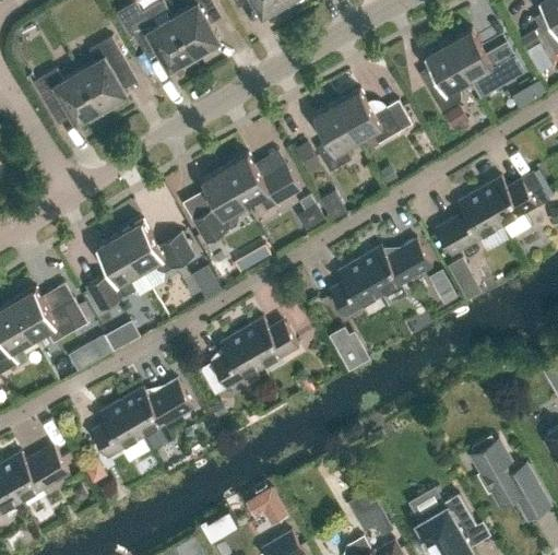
[(182,0),(188,9),(173,19),(197,61),(212,52),(210,48),(220,43),(208,21),(218,14),(210,0),(182,0)]
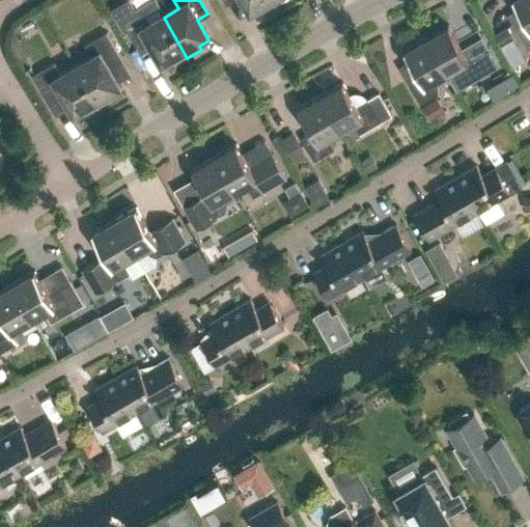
[(275,7),(271,0),(220,0),(223,4),(230,0),(239,0),(249,17),(258,11),(261,16),(275,7)]
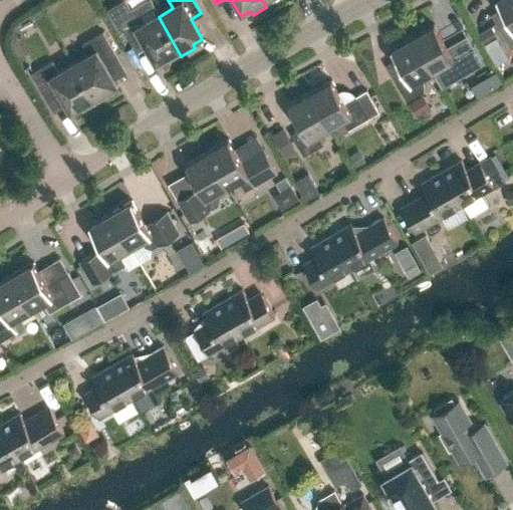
[(512,0),(497,0),(495,2),(508,24),(497,31),(510,53),(512,50),(512,0)]
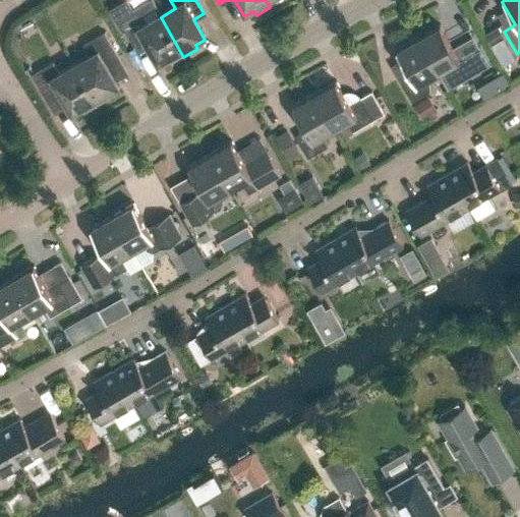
[(167,61),(169,65),(183,57),(161,17),(159,18),(151,4),(132,14),(126,3),(108,13),(118,31),(121,29),(135,53),(146,47),(158,66),(167,61)]
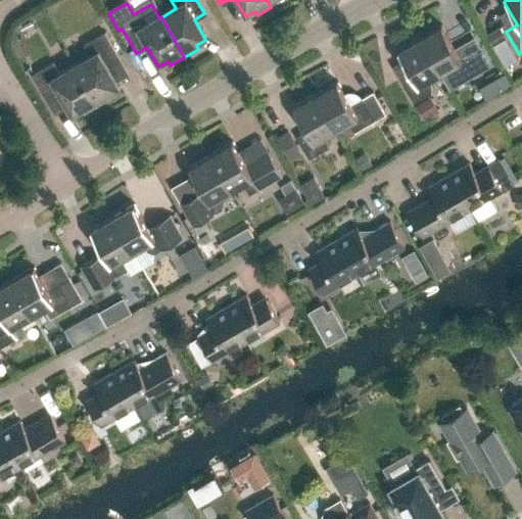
[(490,68),(474,41),(469,33),(449,44),(440,29),(419,41),(439,77),(448,93),(490,68)]
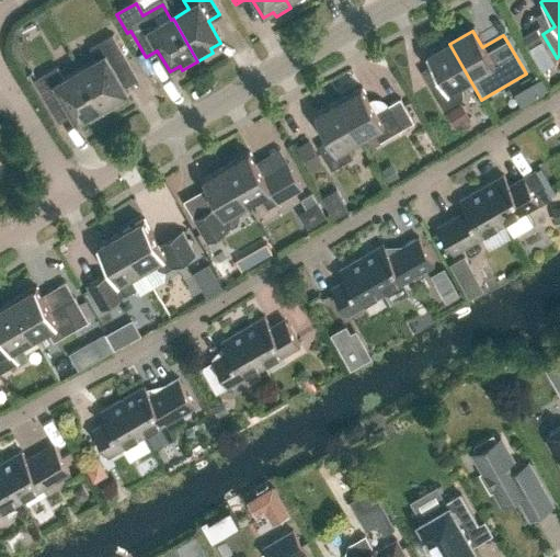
[(527,54),(543,45),(536,33),(521,42),(527,54)]
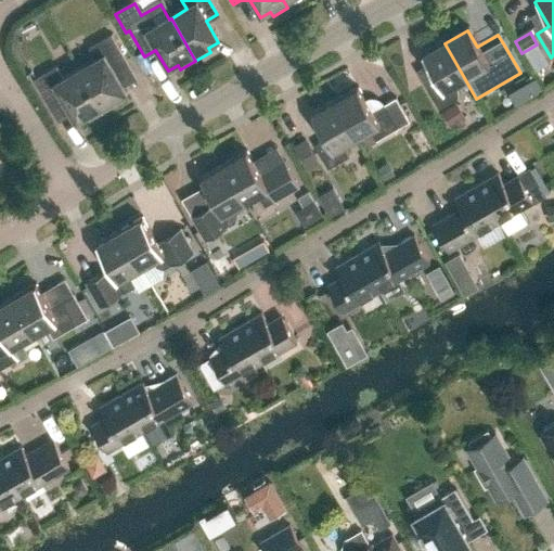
[(94,62),(79,72),(103,114),(118,105),(116,101),(126,95),(114,74),(127,66),(111,38),(88,51),(94,62)]
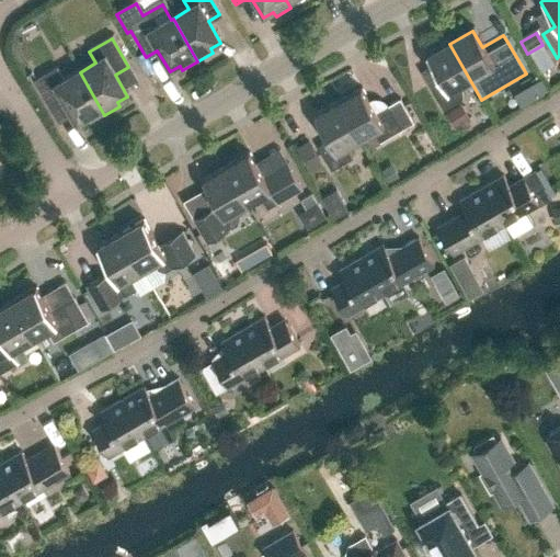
[(458,90),(471,82),(449,44),(425,57),(441,82),(429,89),(443,113),(465,101),(458,90)]
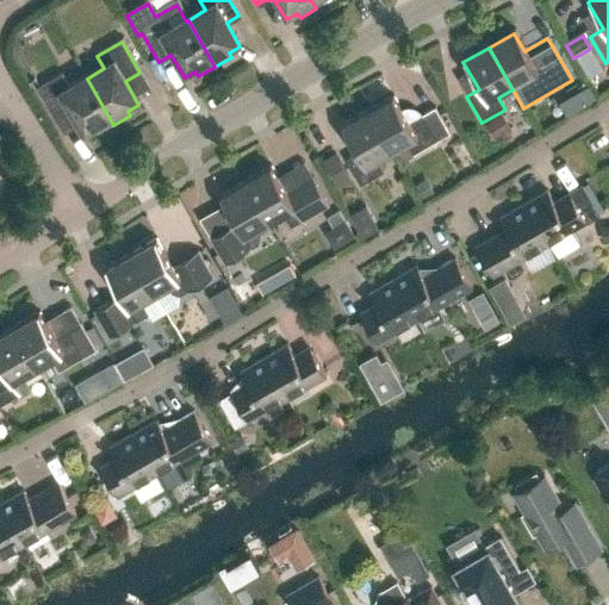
[(113,125),(87,79),(69,89),(62,76),(37,91),(55,122),(69,113),(84,137),(94,130),(97,135),(113,125)]
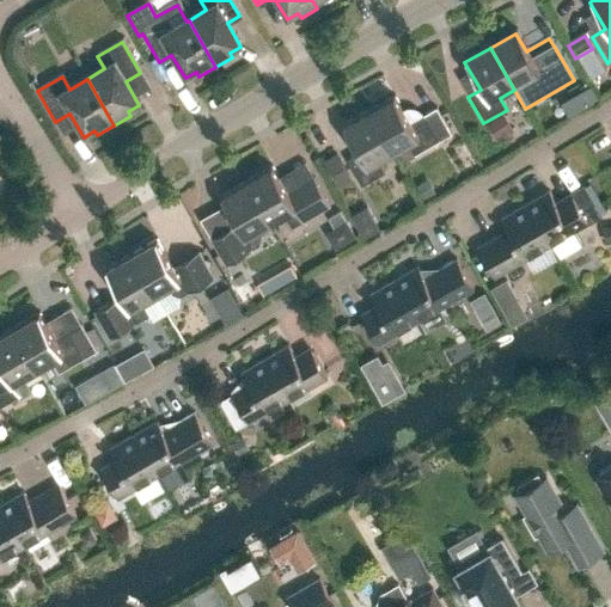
[(593,87),(566,103),(573,115),(600,100),(593,87)]
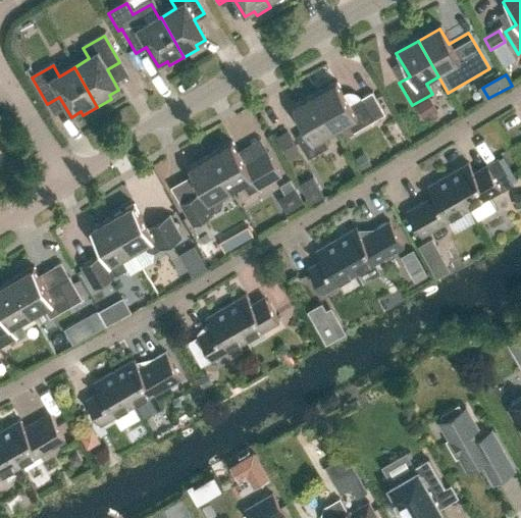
[(372,95),(360,102),(349,108),(335,85),(314,97),(334,133),(336,136),(337,138),(341,140),(343,140),(345,140),(348,139),(384,117),(372,95)]
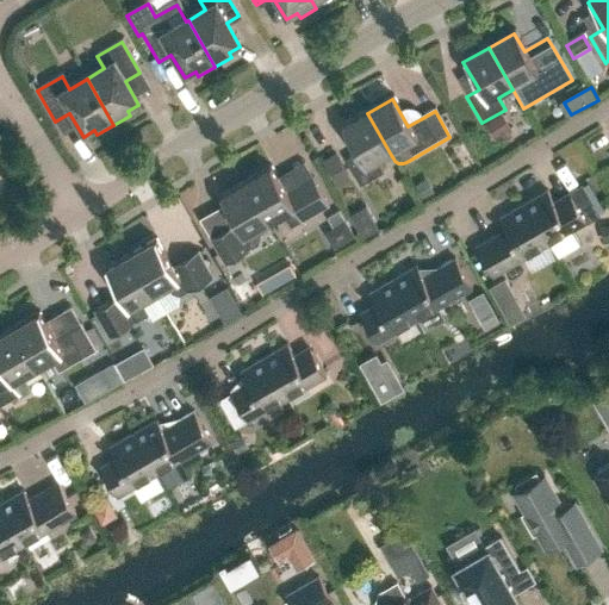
[(377,163),(391,155),(367,113),(341,129),(358,156),(345,163),(360,189),(384,175),(377,163)]
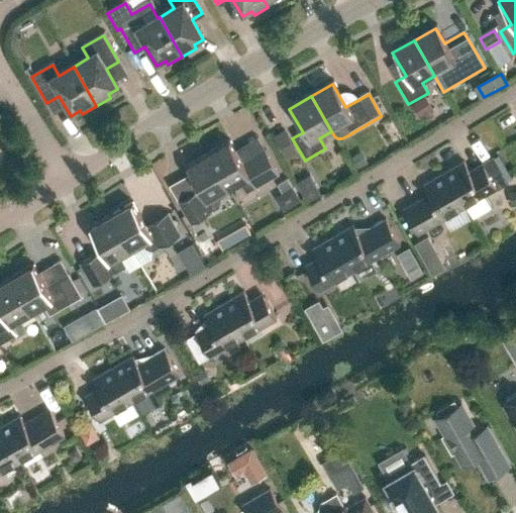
[(428,99),(415,107),(423,120),(436,112),(428,99)]
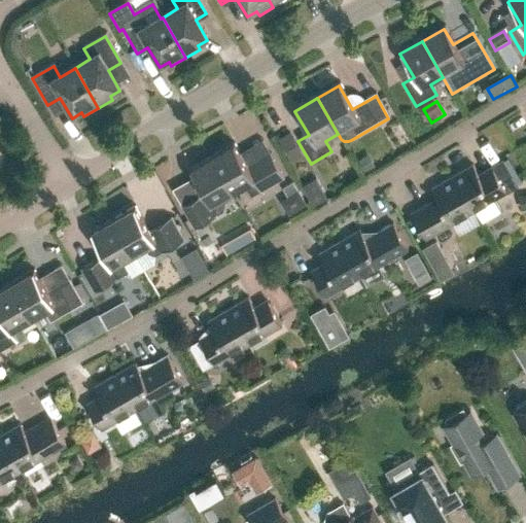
[(290,135),(281,141),(295,164),(306,158),(290,135)]
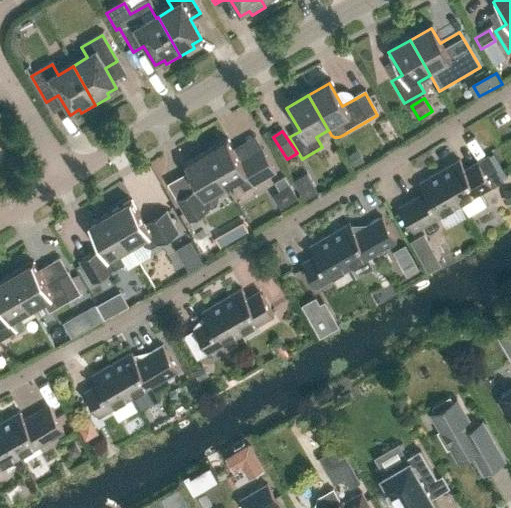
[(240,165),(227,142),(205,154),(226,189),(236,183),(242,193),(274,175),(261,153),(240,165)]
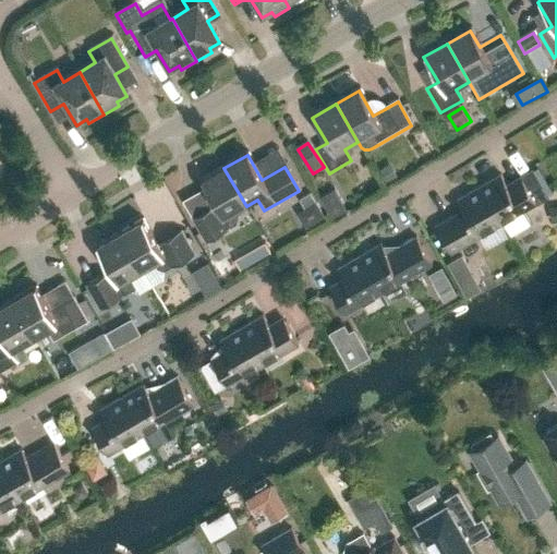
[(386,185),(397,180),(389,167),(378,173),(386,185)]
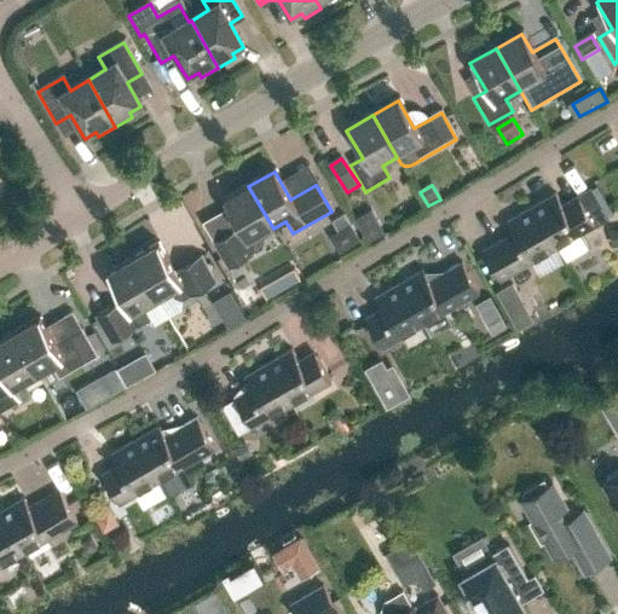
[(260,237),(273,229),(248,186),(223,202),(238,230),(213,244),(227,271),(261,252),(264,243),(260,237)]
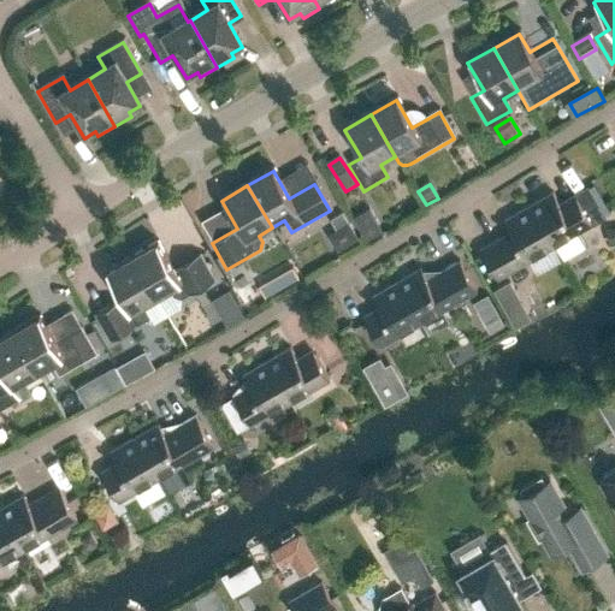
[(528,209),(551,250),(591,229),(577,203),(561,212),(553,196),(528,209)]
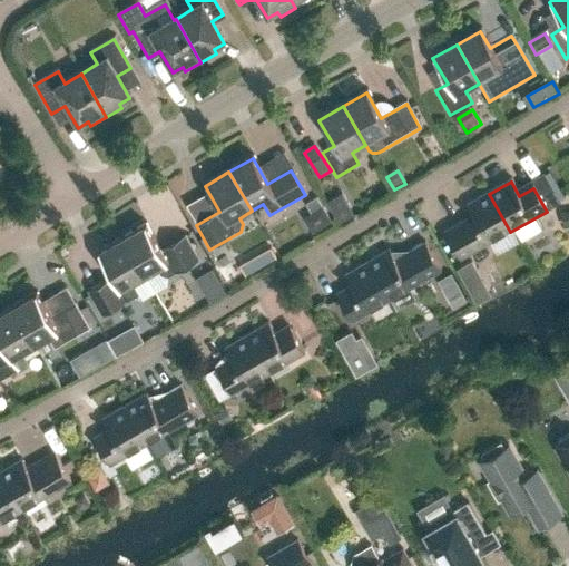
[(460,262),(510,232),(489,194),(467,207),(476,222),(447,238),(460,262)]
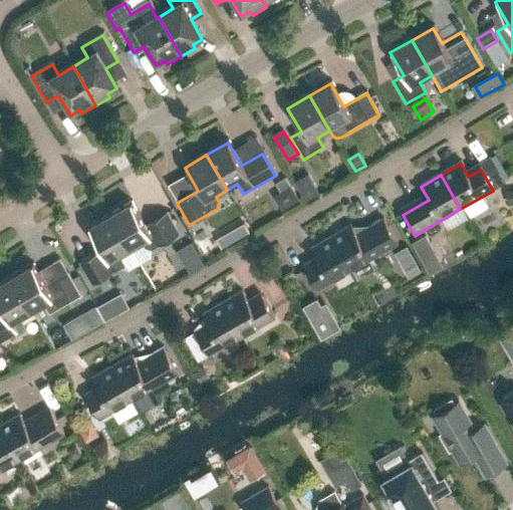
[(280,213),(298,203),(290,189),(272,199),(280,213)]
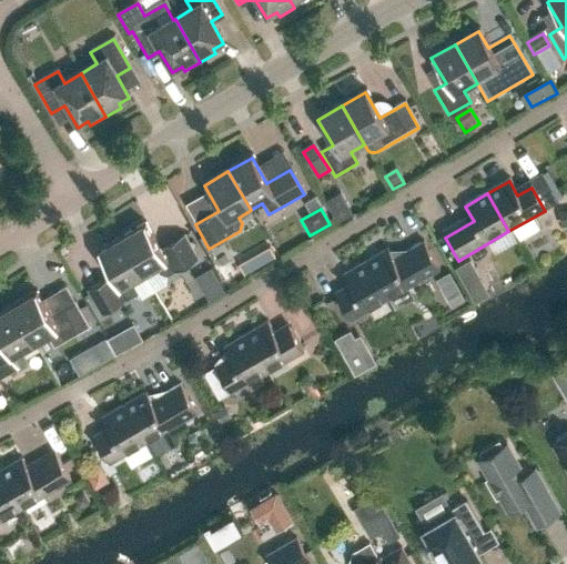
[(560,230),(566,228),(566,213),(557,214),(560,230)]
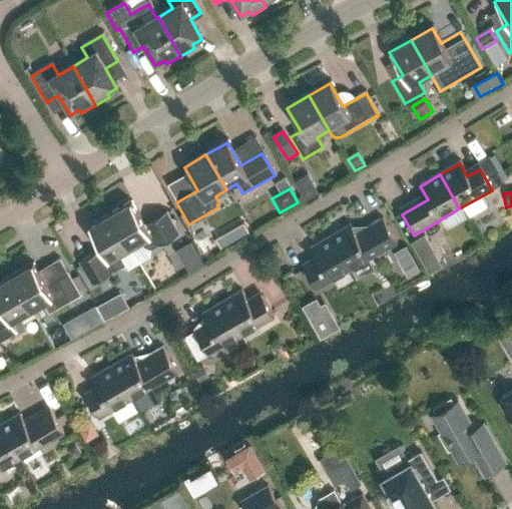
[(144,226),(131,203),(109,215),(129,250),(139,244),(143,251),(149,252),(178,235),(165,213),(144,226)]
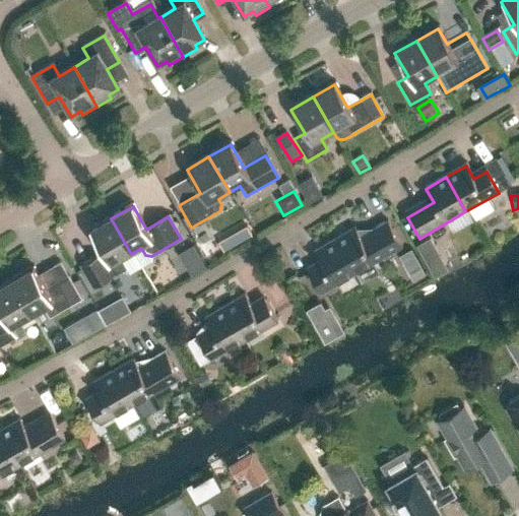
[(119,261),(131,254),(111,218),(89,231),(103,254),(78,268),(91,291),(125,271),(119,261)]
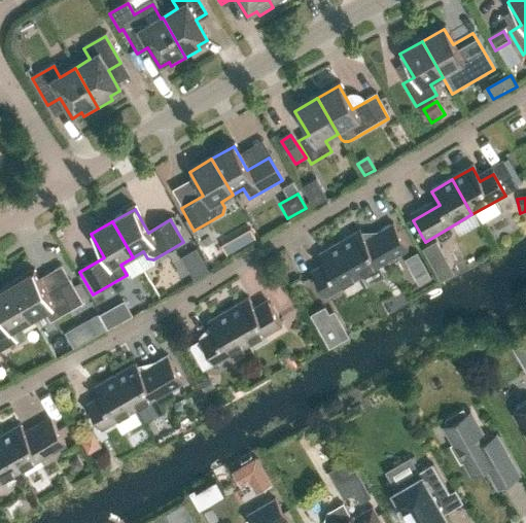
[(364,243),(359,233),(339,245),(359,280),(407,252),(392,227),(364,243)]
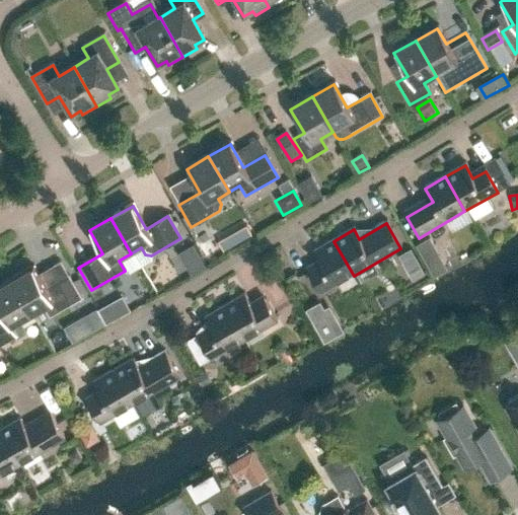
[(238,244),(250,238),(243,226),(236,230),(234,237),(238,244)]
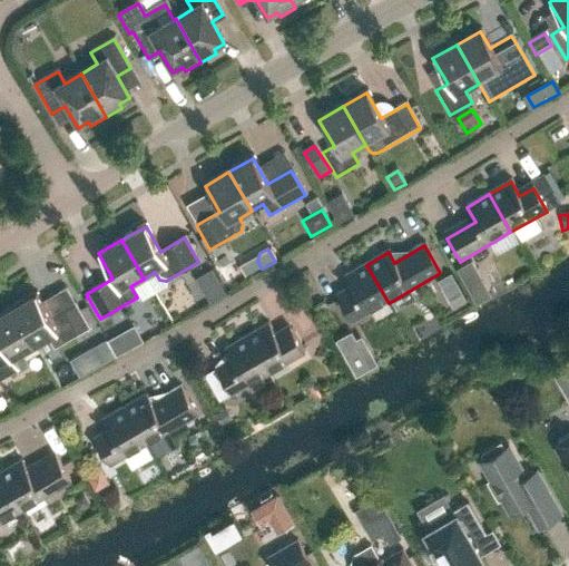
[(470,264),(455,273),(462,285),(473,279),(474,273),(470,264)]
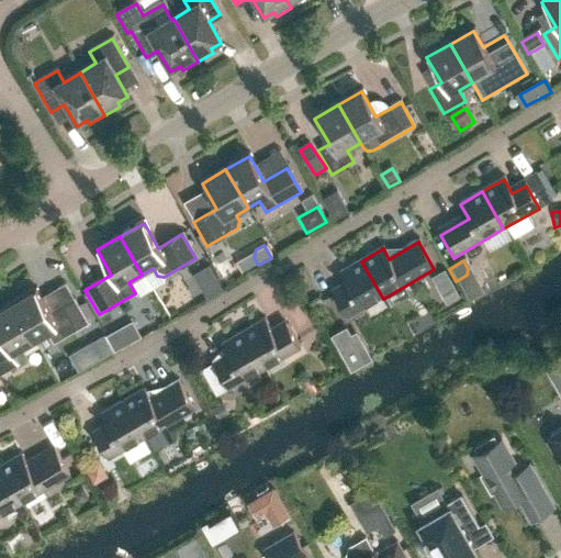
[(347,320),(383,299),(361,261),(339,274),(348,288),(334,297),(347,320)]
